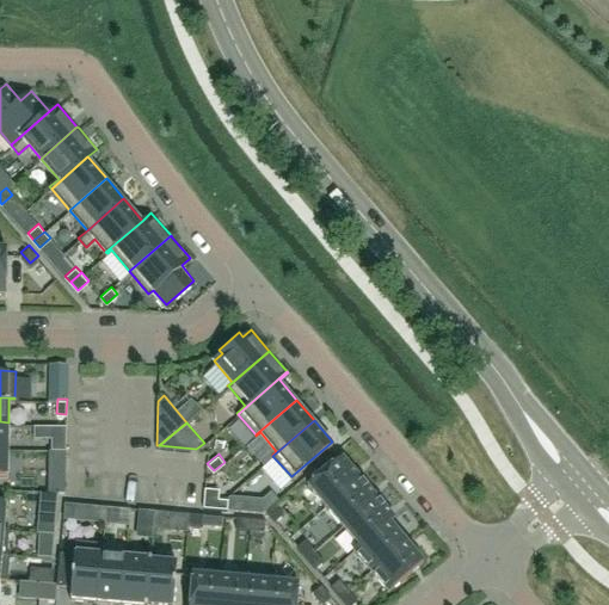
[(308,483),(326,504),(361,474),(343,454),(308,483)]
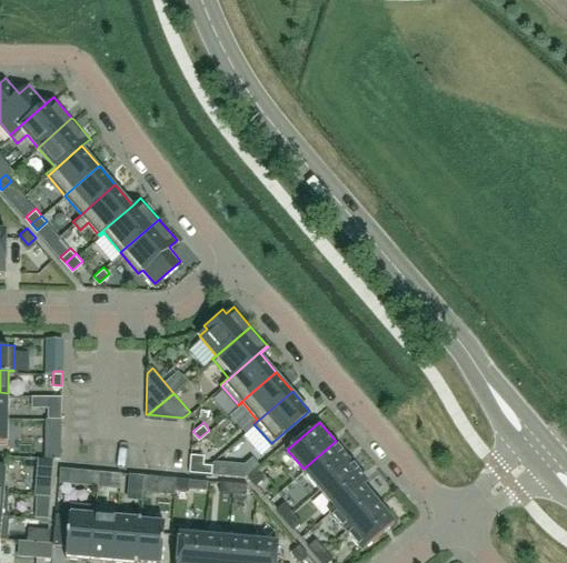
[(304,469),(319,488),(351,460),(336,441),(304,469)]
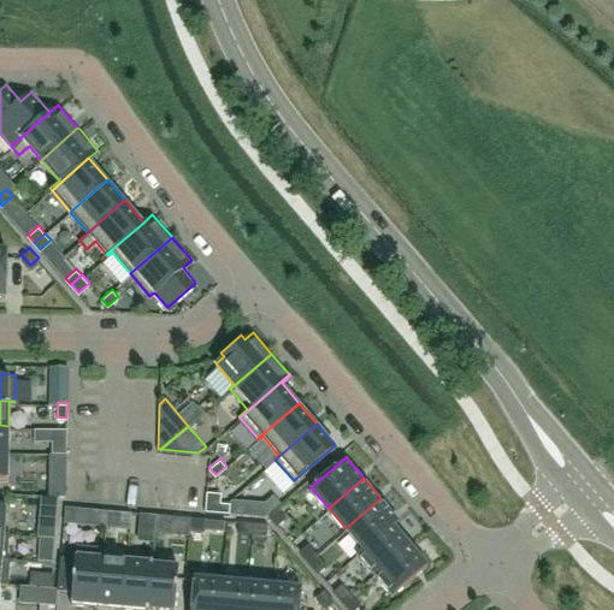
[(226,502),(226,501),(220,501),(220,491),(207,490),(206,501),(226,502)]
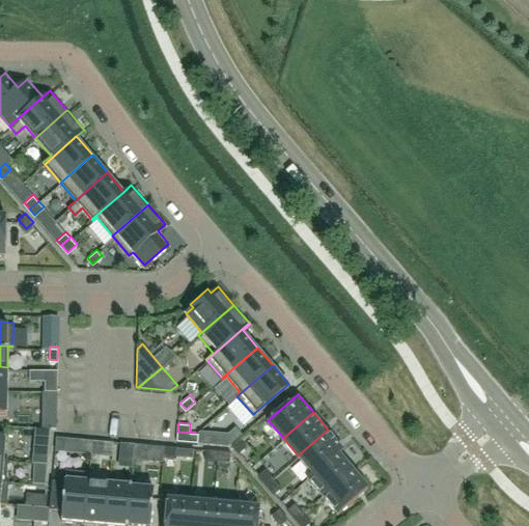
[(328,430),(298,455),(311,471),(307,475),(308,476),(342,446),(328,430)]
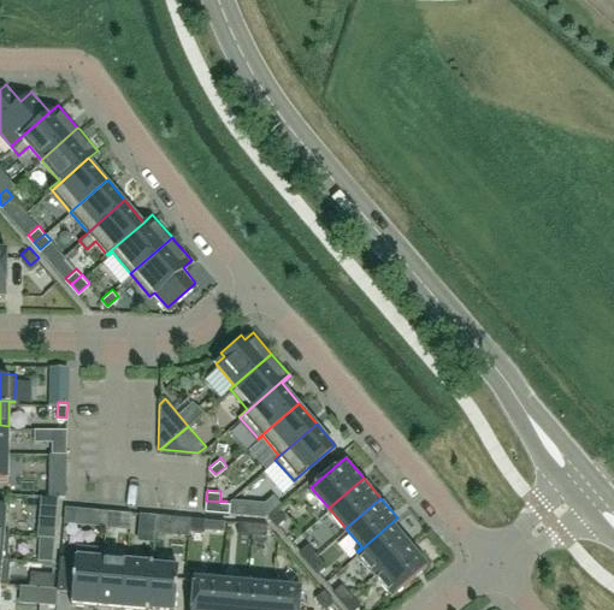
[(230,501),(226,501),(226,502),(206,501),(205,509),(229,511),(230,501)]
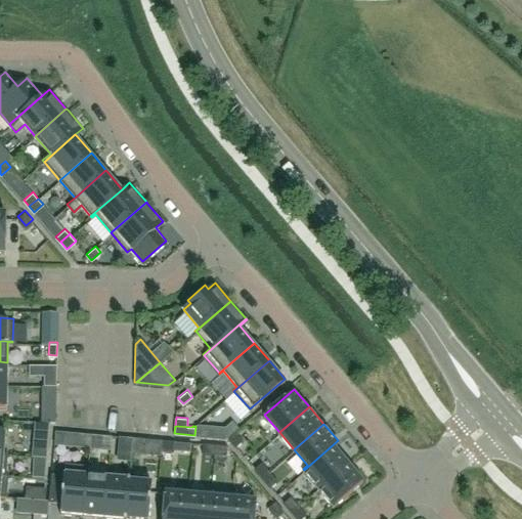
[(235,429),(228,435),(235,444),(243,438),(235,429)]
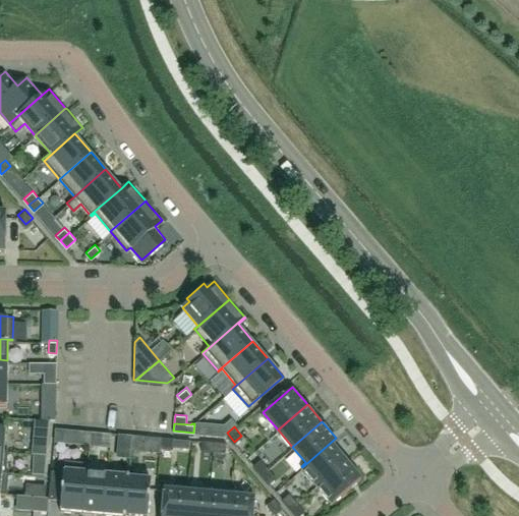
[(173,437),(161,436),(160,445),(172,446),(173,437)]
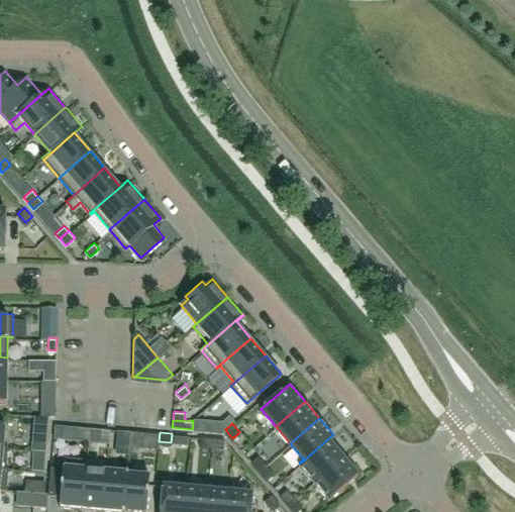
[(300,464),(314,481),(343,455),(329,439),(334,435),(333,434),(300,464)]
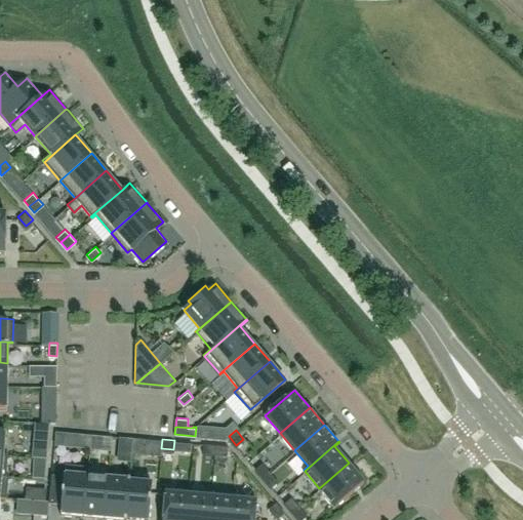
[(215,452),(215,443),(203,442),(203,451),(215,452)]
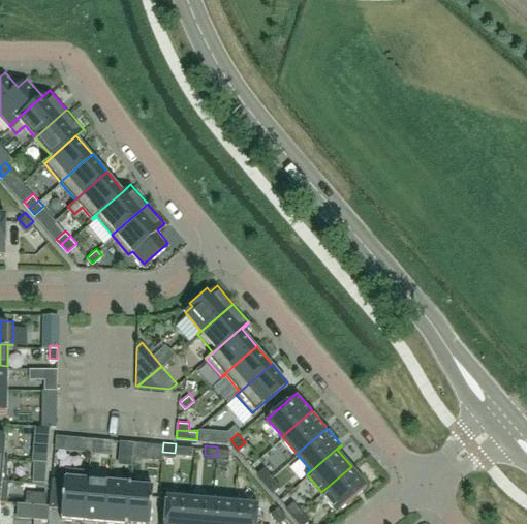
[(229,448),(217,447),(217,456),(228,457),(229,448)]
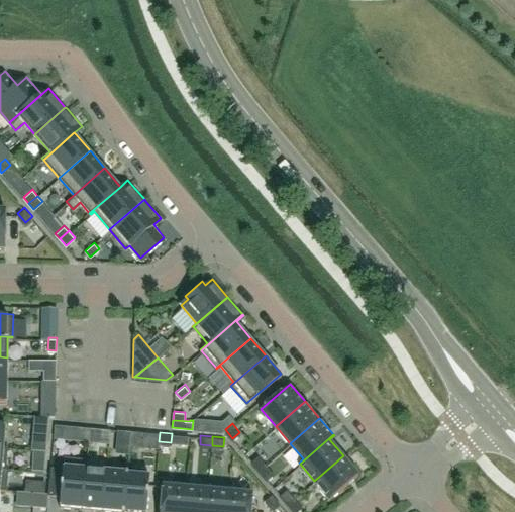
[(6,466),(8,446),(0,445),(0,466),(8,467),(8,466),(6,466)]
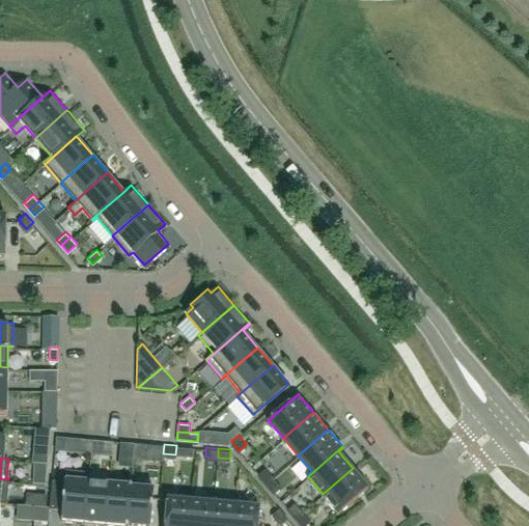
[(258,473),(266,482),(273,476),(265,467),(258,473)]
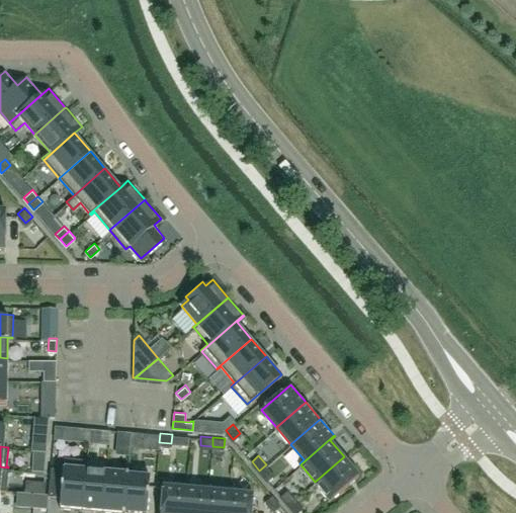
[(82,507),(87,458),(64,456),(63,466),(51,465),(50,472),(50,481),(49,492),(49,493),(48,495),(61,496),(60,505),(82,507)]
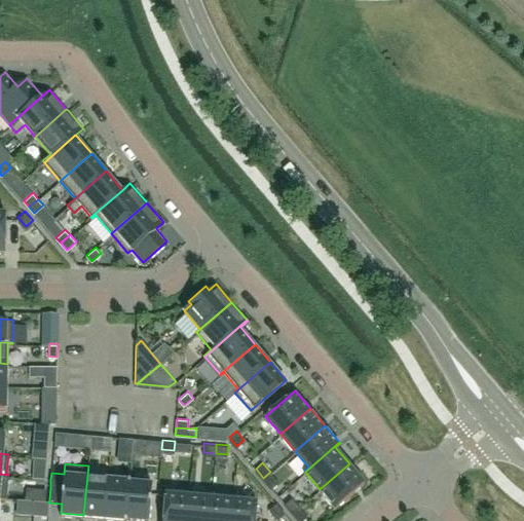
[(349,463),(320,489),(335,507),(364,481),(349,463)]
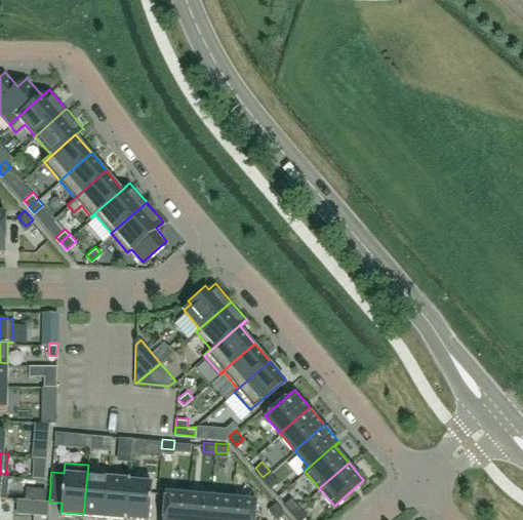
[(89,465),(88,465),(83,514),(105,516),(108,476),(88,474),(89,465)]
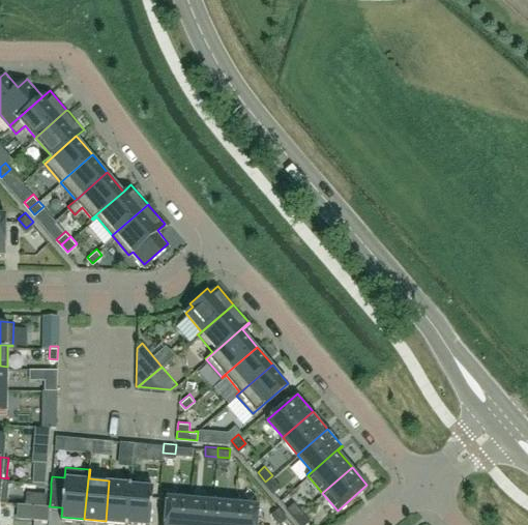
[(272,475),(265,482),(273,491),(281,485),(272,475)]
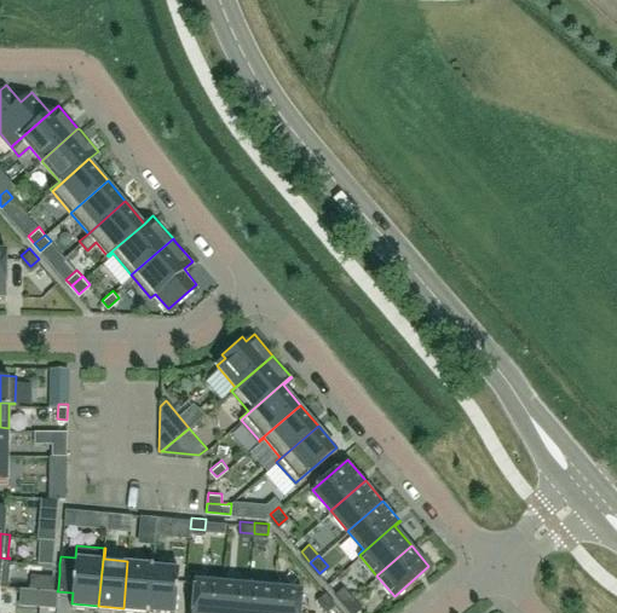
[(0,583),(7,584),(10,559),(0,557),(0,583)]
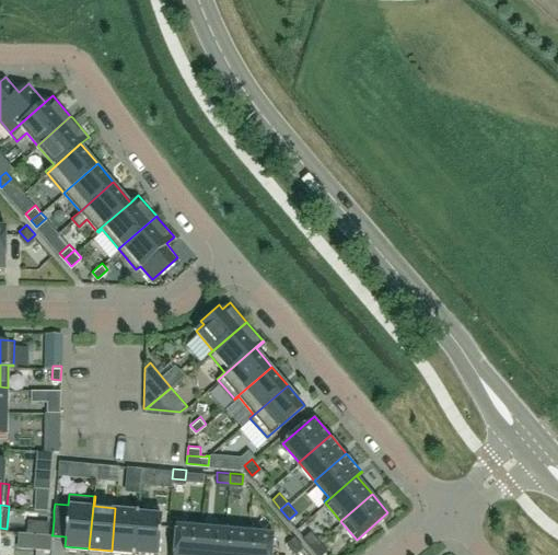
[(137,510),(115,508),(112,551),(132,553),(132,554),(134,554),(138,509),(137,508),(137,510)]
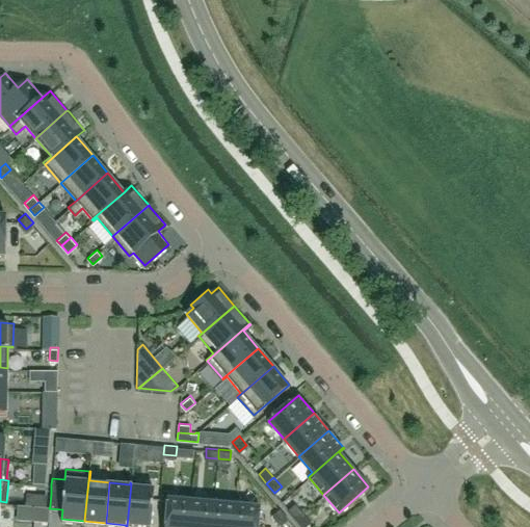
[(132,483),(131,483),(127,526),(128,526),(128,525),(149,526),(150,526),(154,486),(132,484),(132,483)]
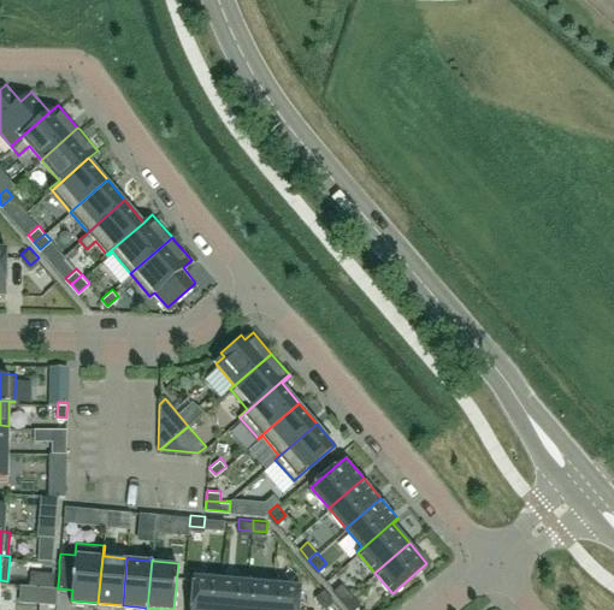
[(218,609),(222,578),(194,575),(190,609),(218,609)]
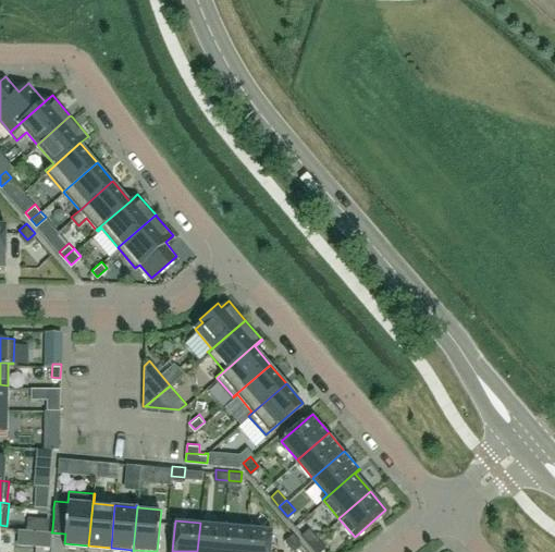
[(221,551),(224,525),(200,523),(197,551),(221,551)]
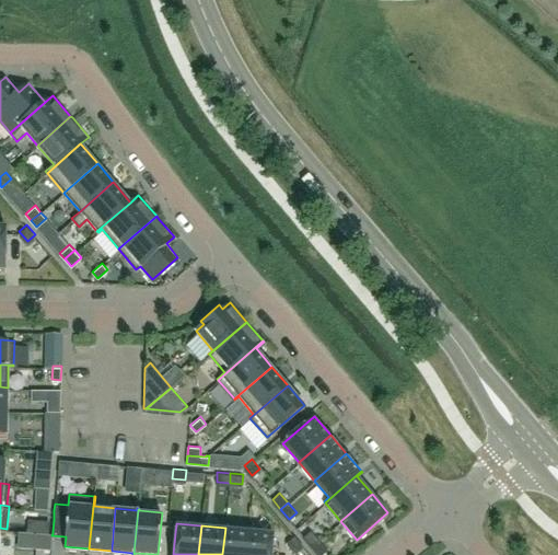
[(246,554),(248,530),(225,528),(222,554),(246,554)]
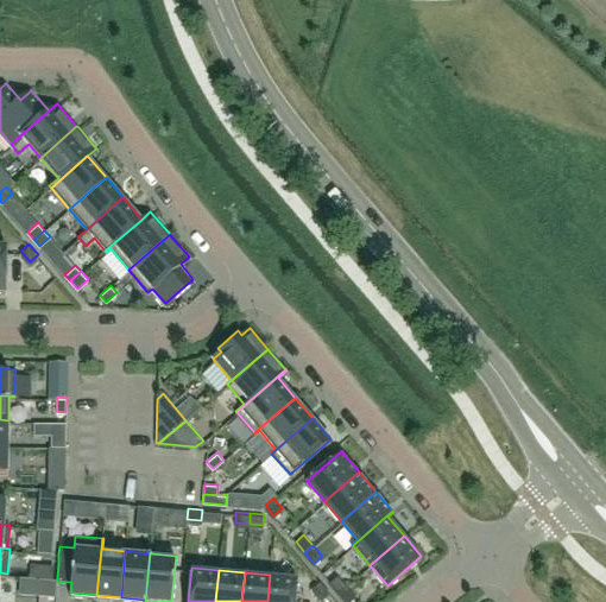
[(329,581),(339,591),(347,584),(338,574),(329,581)]
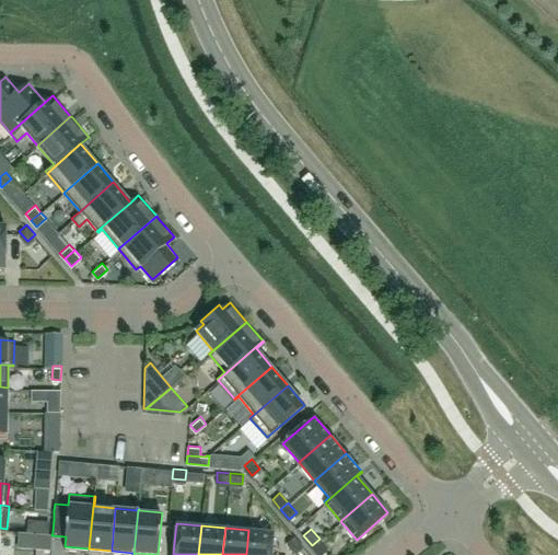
[(271,554),(274,532),(248,530),(246,554),(271,554)]
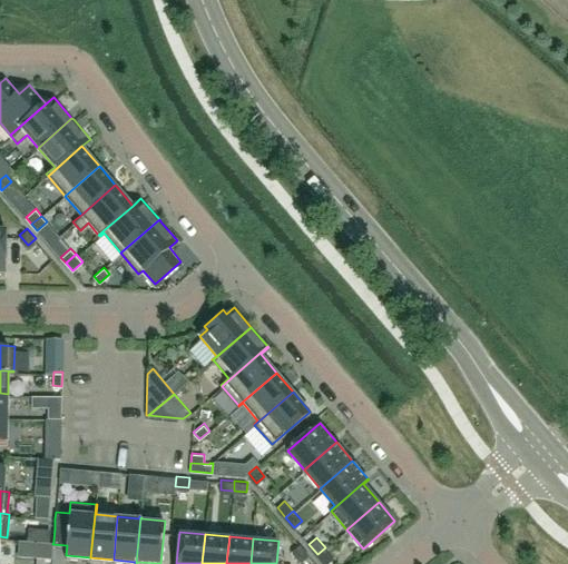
[(301,560),(309,553),(300,543),(292,550),(301,560)]
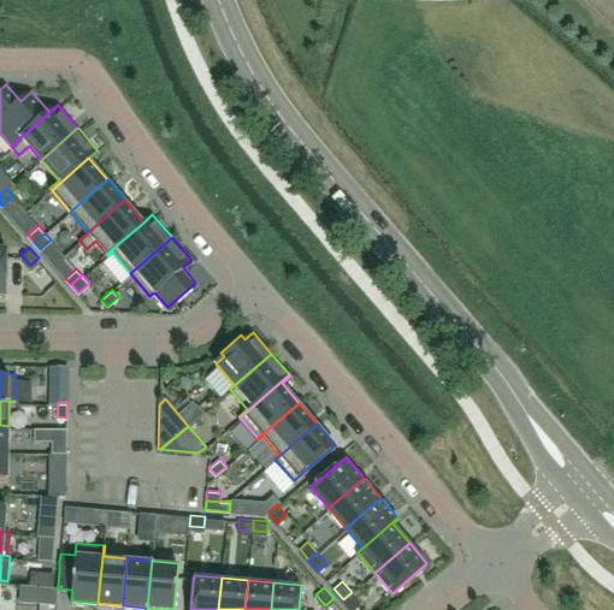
[(352,592),(343,599),(352,609),(361,603),(352,592)]
